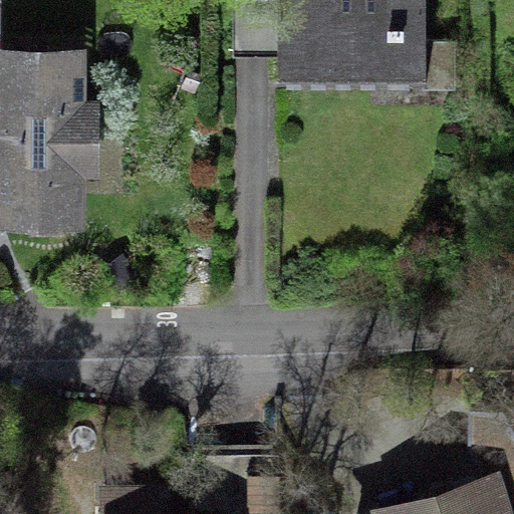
[(233,0),(234,14),(278,14),(278,75),(424,75),(424,85),(454,85),(455,28),(425,28),(424,0),(233,0)]
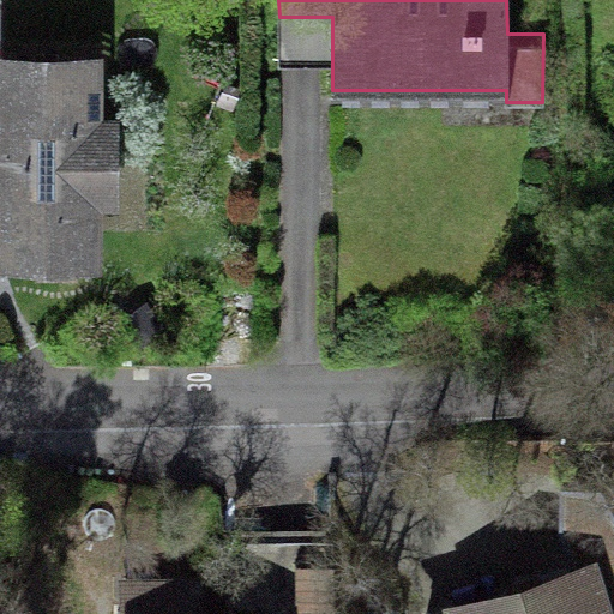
[(86,126),(86,64),(5,62),(5,90),(0,90),(0,248),(41,251),(41,274),(77,275),(78,251),(86,251),(86,187),(106,187),(106,126),(86,126)]
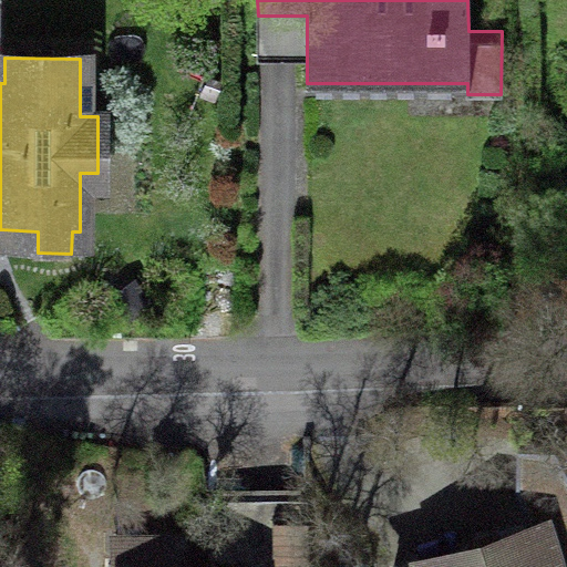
[(531,532),(537,529),(548,566),(566,566),(566,472),(555,449),(517,447),(516,484),(531,532)]
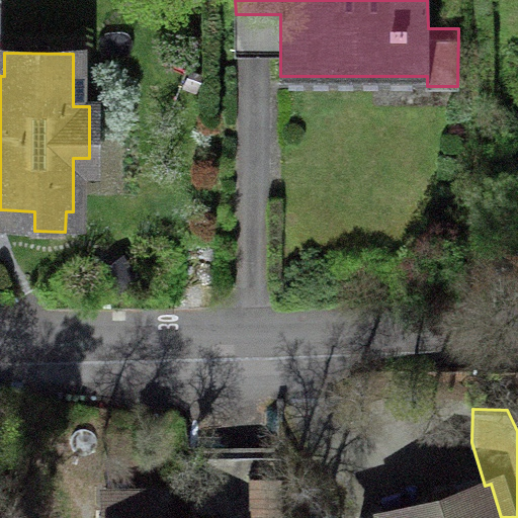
[(189,458),(190,517),(280,517),(279,456),(189,458)]
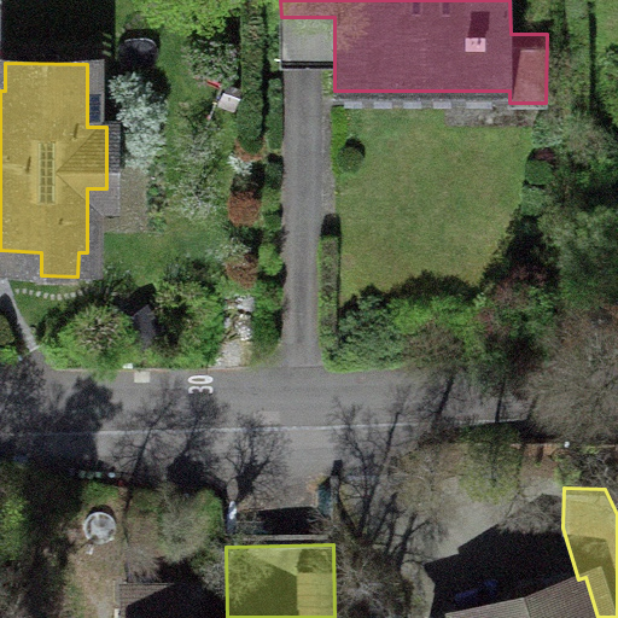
[(598,617),(586,577),(578,579),(450,617),(598,617)]
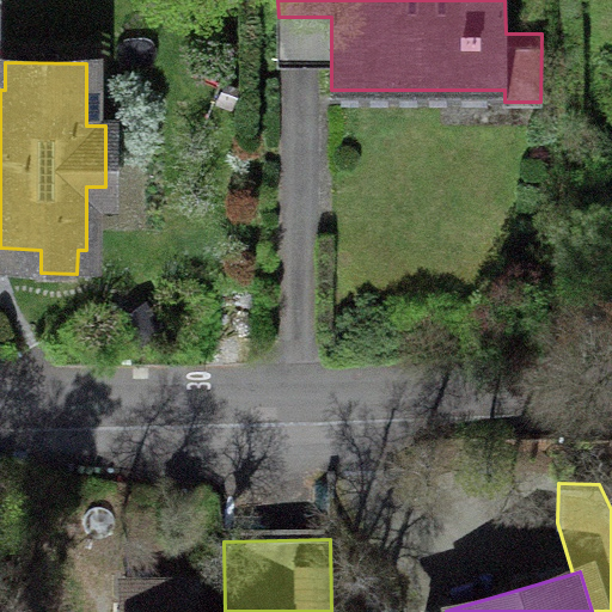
[(196,611),(195,588),(165,589),(165,580),(126,581),(126,611),(196,611)]
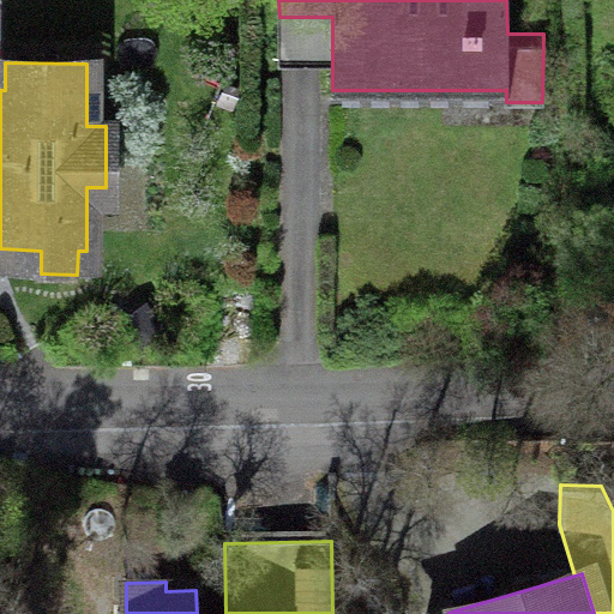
All buildings are outlined.
